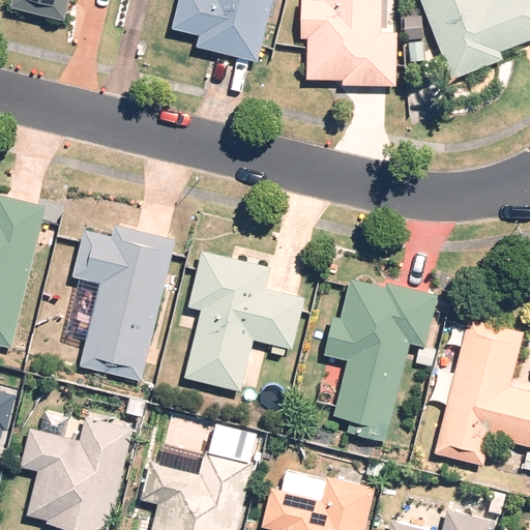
[(11,0),(10,6),(65,20),(69,0),(11,0)]
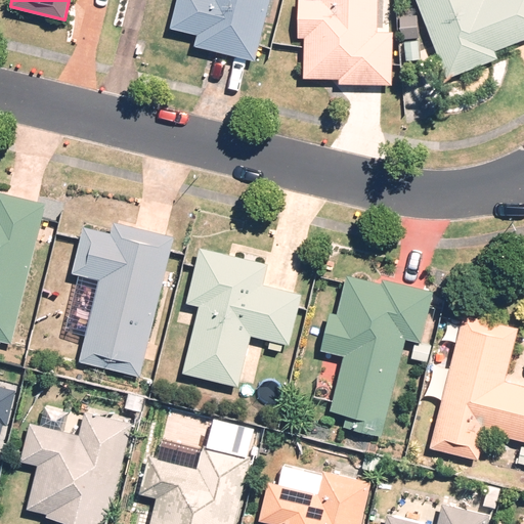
[(176,0),(170,27),(198,34),(194,46),(255,60),(269,0),(176,0)]
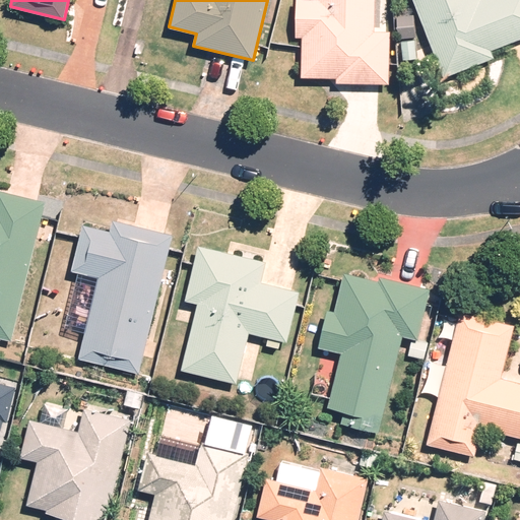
[(374,30),(374,0),(295,0),(295,37),(302,38),(301,77),(336,78),(336,82),(389,83),(390,31),(374,30)]
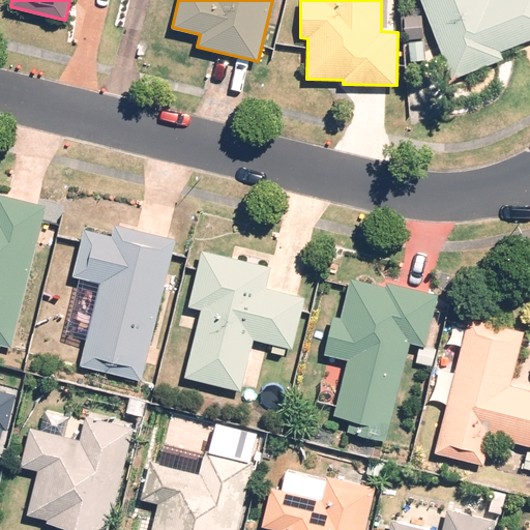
[(529,0),(420,0),(451,78),(503,58),(500,51),(529,39),(529,0)]
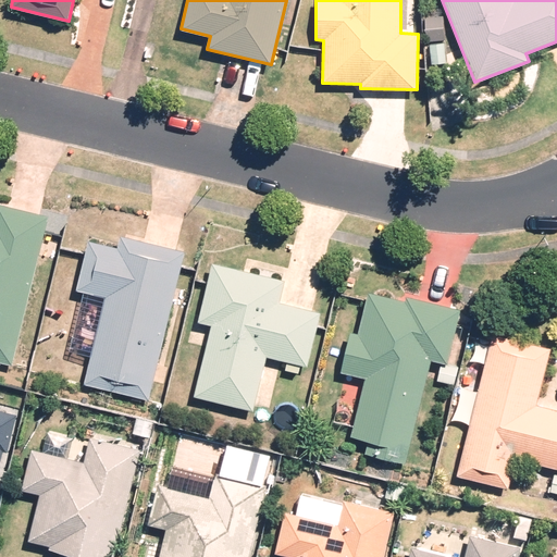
[(0,362),(11,366),(49,214),(0,202),(0,362)]
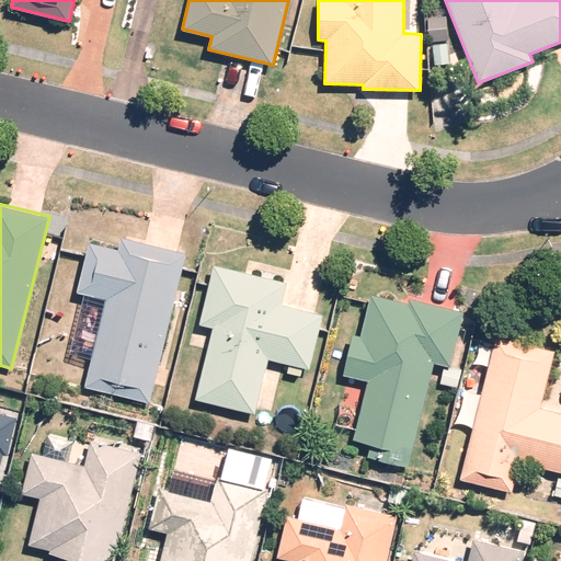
[(119,250),(90,242),(77,292),(106,299),(84,387),(149,403),(186,253),(122,238),(119,250)]
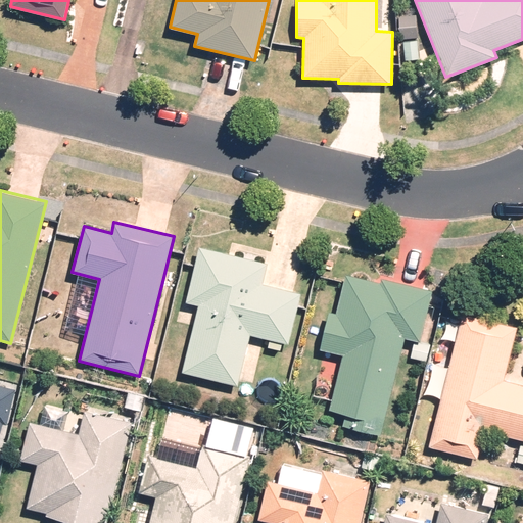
[(301,293),(263,284),(268,264),(199,246),(186,302),(198,305),(182,371),(237,385),(249,334),(269,338),(267,346),(281,350),(283,342),(289,343),(301,293)]
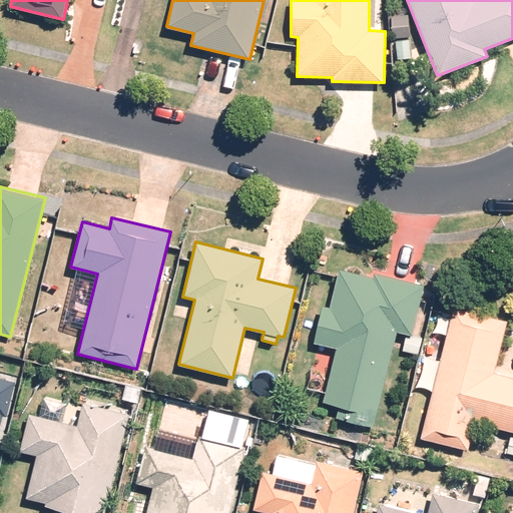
[(372,277),(340,268),(330,306),(324,305),(315,342),(337,348),(323,401),(336,404),(333,416),(374,427),(398,332),(412,335),(424,285),(373,272),(372,277)]
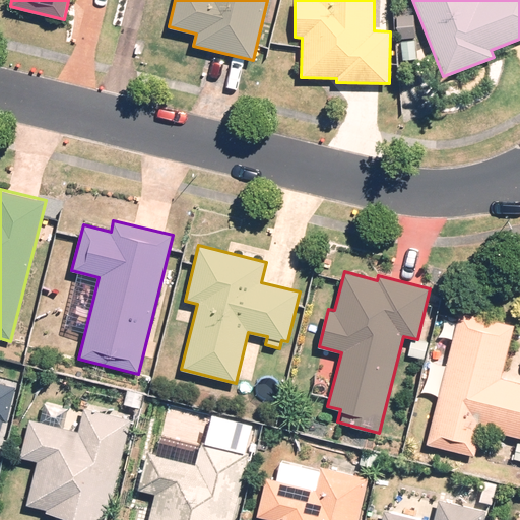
[(481,428),(519,437),(519,383),(501,378),(514,325),(459,312),(446,366),(436,363),(430,388),(440,390),(427,444),(474,456),(476,449),(488,452),(490,441),(478,439),(481,428)]
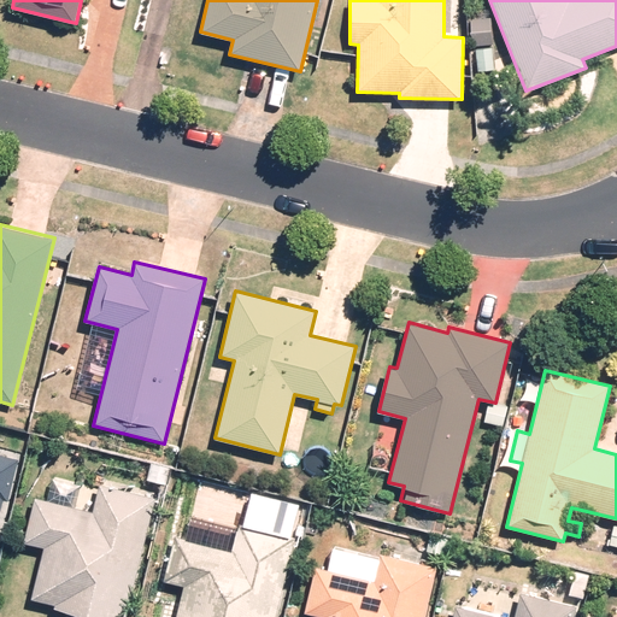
[(0,507),(3,500),(7,501),(18,459),(0,454),(0,507)]
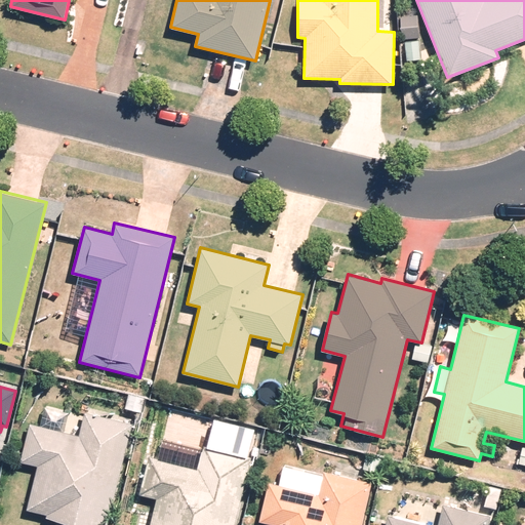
[(74,524),(107,524),(132,423),(84,411),(78,435),(31,422),(21,461),(38,466),(27,510),(46,515),(46,518),(74,524)]
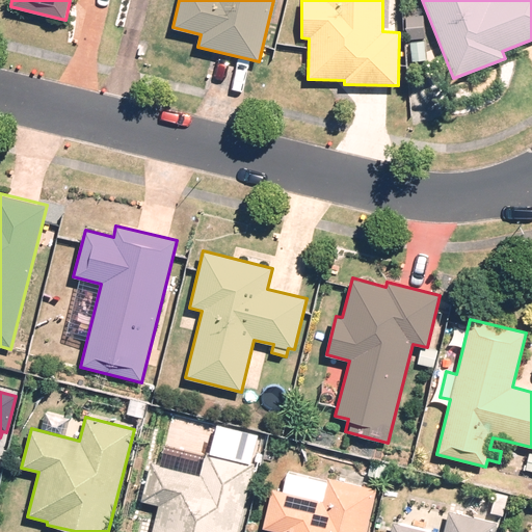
[(237,531),(255,463),(206,451),(200,475),(152,462),(142,500),(159,504),(152,531),(237,531)]
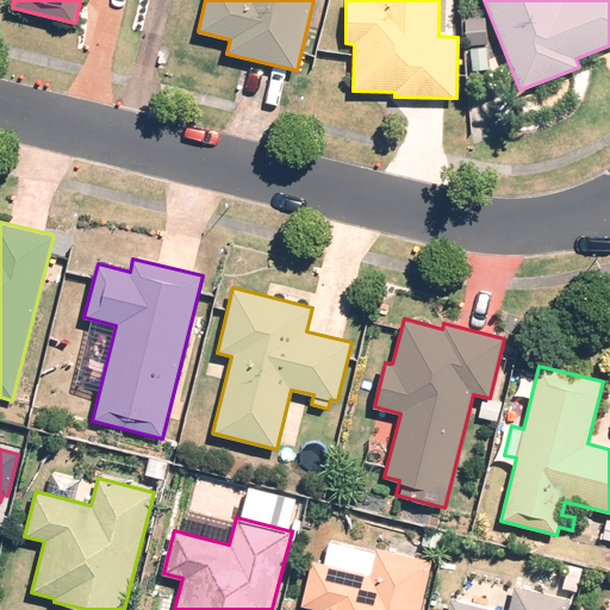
[(419,609),(433,562),(375,548),(374,553),(329,541),(324,562),(312,560),(302,604),(322,609),(321,609),(419,609)]
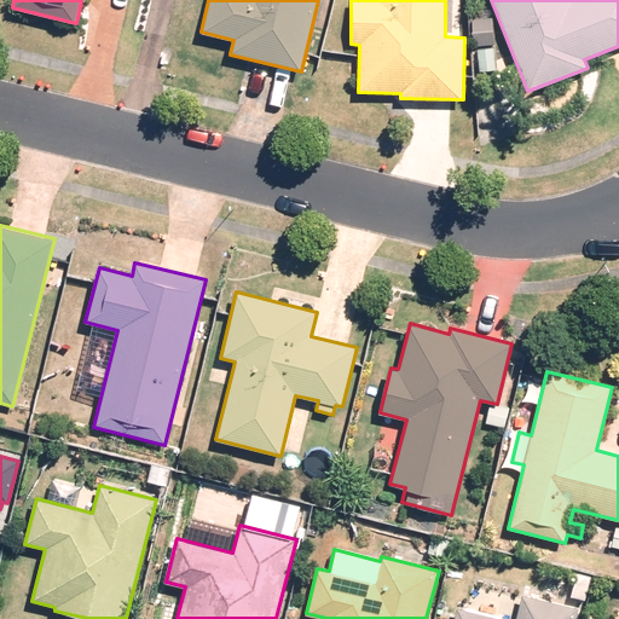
[(576,618),(578,608),(521,594),(515,618),(501,618),(505,599),(472,590),(466,611),(458,608),(455,618),(576,618)]
